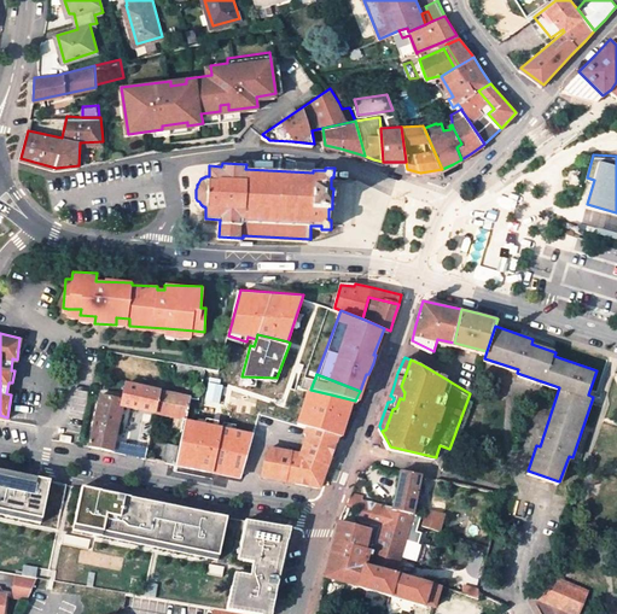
[(115,449),(116,440),(124,403),(156,410),(161,387),(128,380),(123,397),(103,391),(91,444),(115,449)]
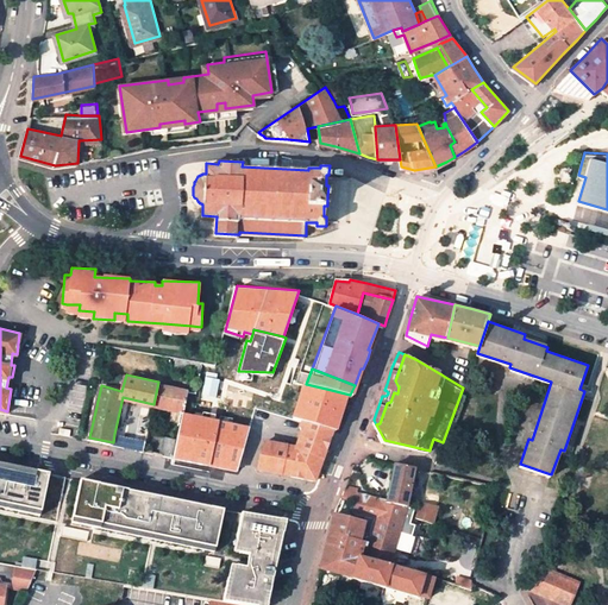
[(181,420),(182,410),(187,388),(158,382),(154,404),(173,409),(171,417),(181,420)]
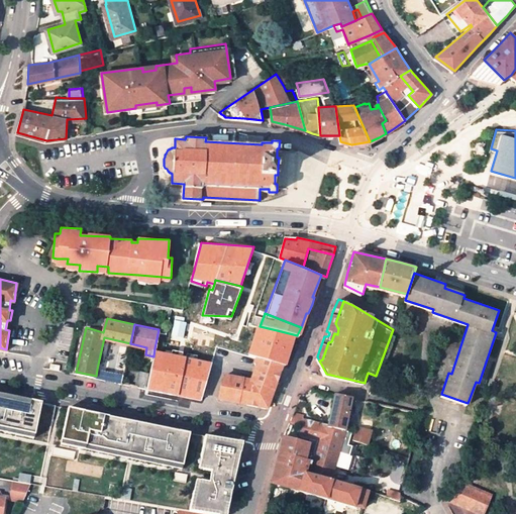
[(277,330),(260,326),(248,352),(261,355),(274,361),(283,363),(288,365),(293,349),(297,335),(277,330)]
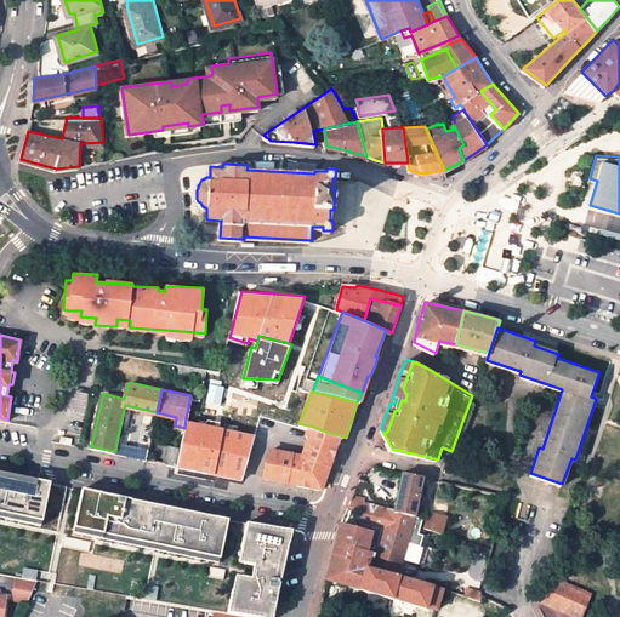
[(243,479),(256,433),(186,418),(185,428),(177,464),(243,479)]
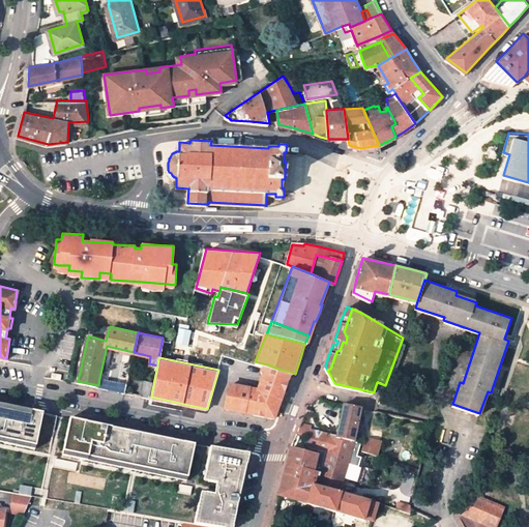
[(226,406),(262,413),(265,407),(281,370),(267,364),(259,388),(231,383),(226,406)]
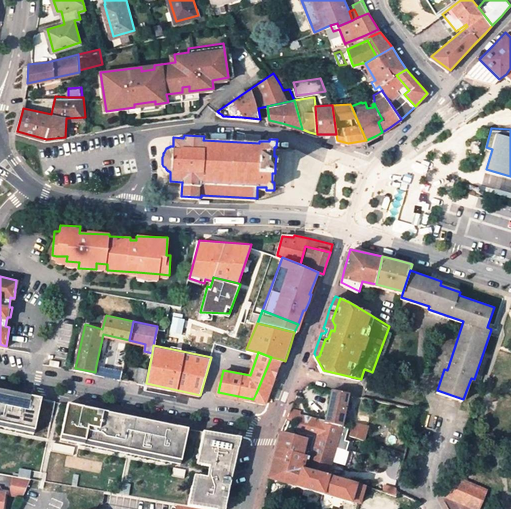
[(280,359),(271,357),(256,393),(253,399),(265,402),(270,389),(278,365),(280,359)]
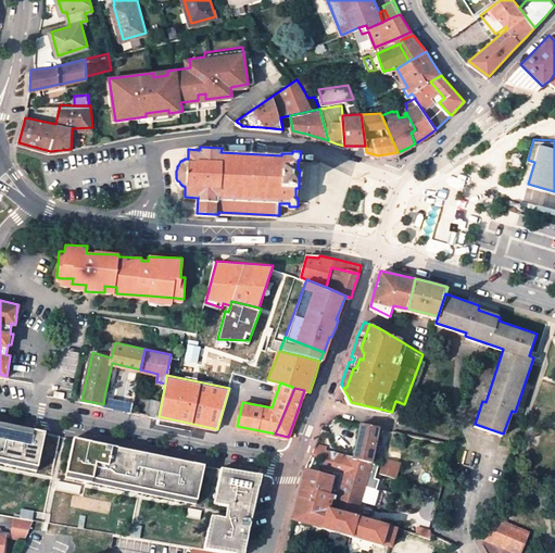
[(158,414),(161,398),(149,396),(146,412),(158,414)]
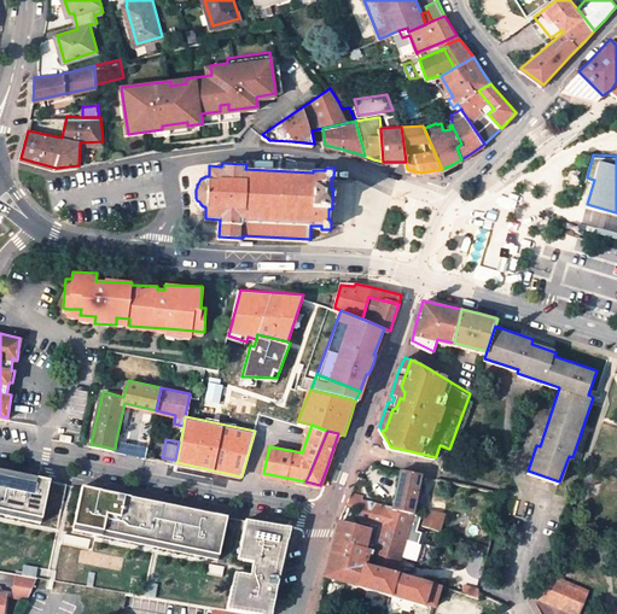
[(116,440),(115,449),(127,451),(129,443),(116,440)]
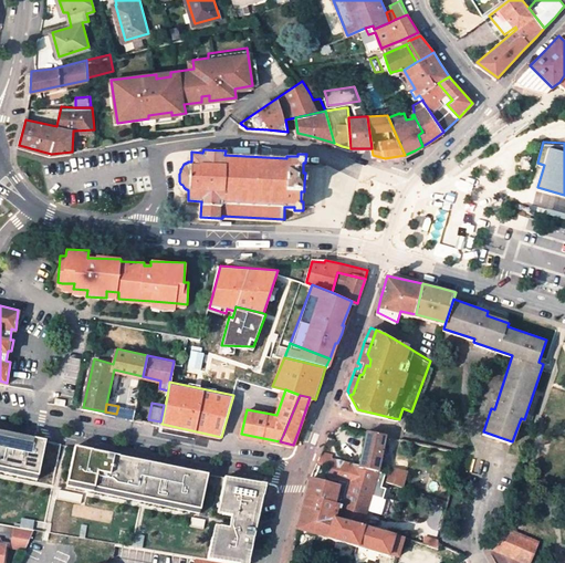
[(46,438),(0,427),(0,468),(39,477),(46,438)]
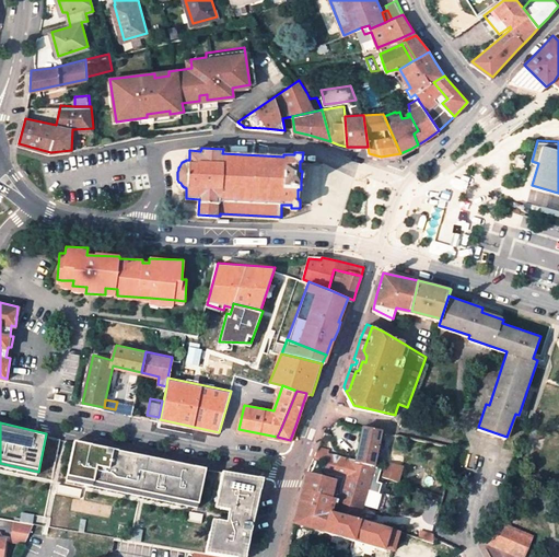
[(335,510),(360,517),(364,502),(369,488),(376,464),(374,464),(382,429),(363,425),(357,459),(329,452),(327,460),(325,470),(346,475),(340,491),(335,510)]
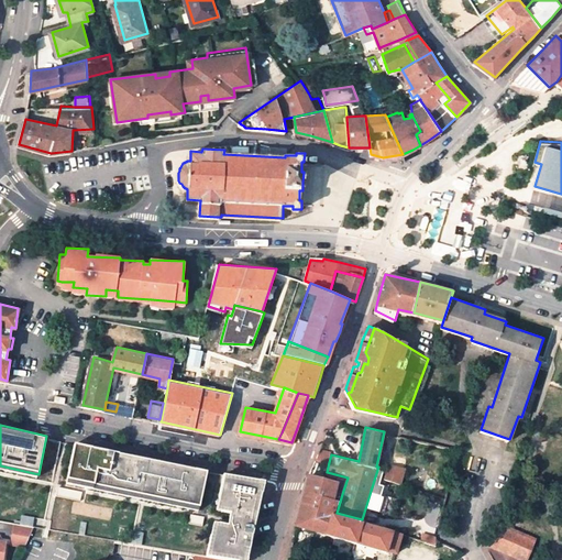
[(208,469),(75,441),(67,480),(200,507),(208,469)]
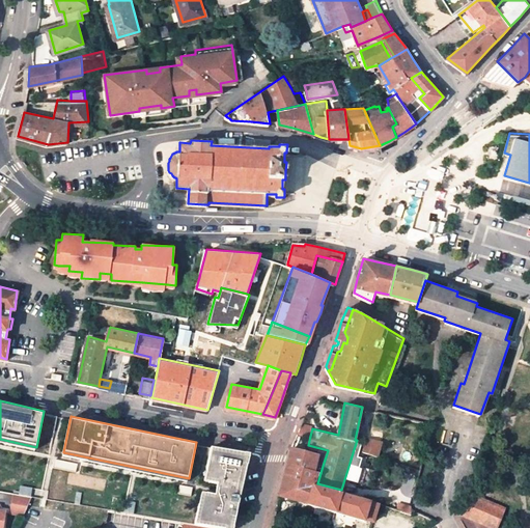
[(310,436),(312,428),(313,424),(303,421),(299,433),(310,436)]
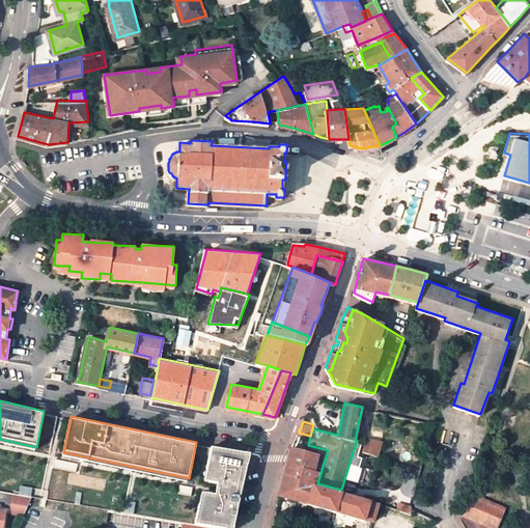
[(380,501),(341,490),(317,483),(323,466),(328,450),(308,445),(310,436),(299,433),(291,447),(289,456),(285,471),(280,494),(311,503),(365,518),(374,520),(380,501)]
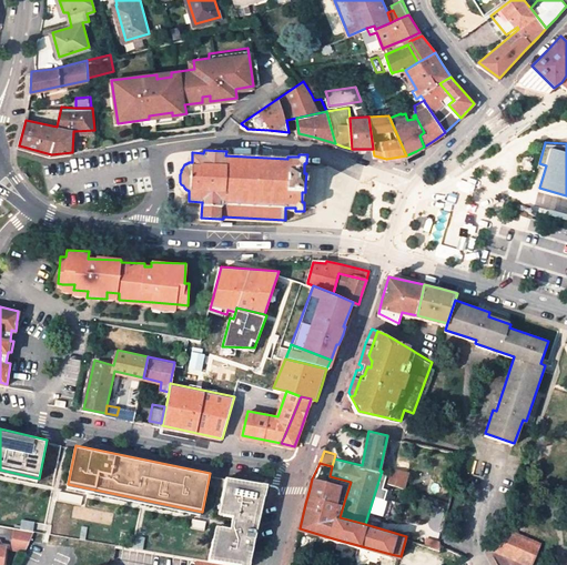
[(391,474),(388,481),(404,486),(408,471),(392,466),(391,474)]
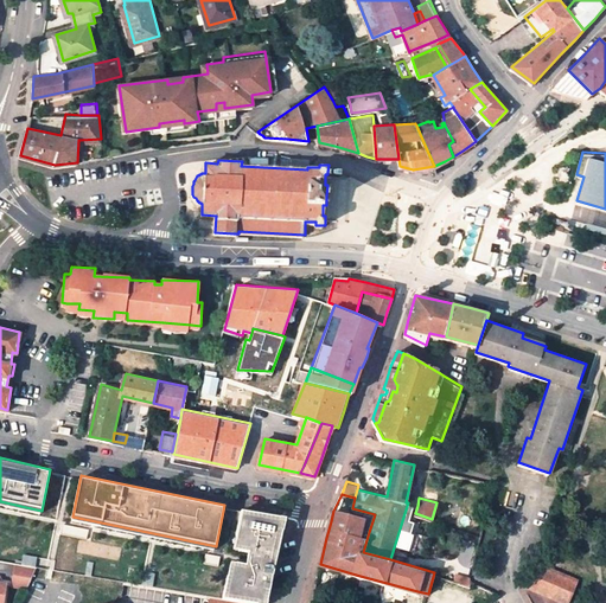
[(418,506),(408,502),(400,528),(412,532),(415,520),(409,519),(412,512),(415,513),(418,506)]
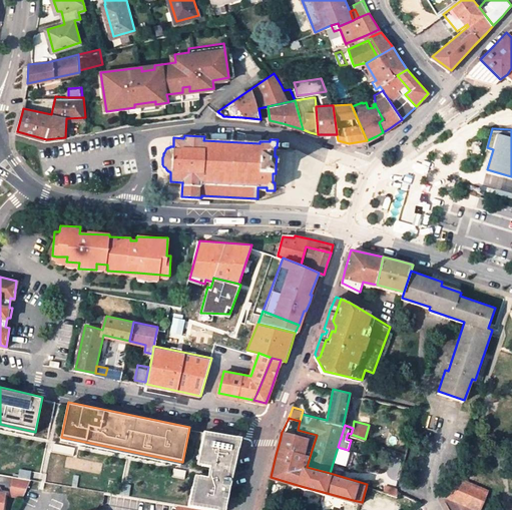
[(241,436),(203,430),(196,462),(208,465),(205,476),(194,473),(187,504),(213,509),(221,509),(223,509),(227,495),(231,476),(236,454),(241,436)]
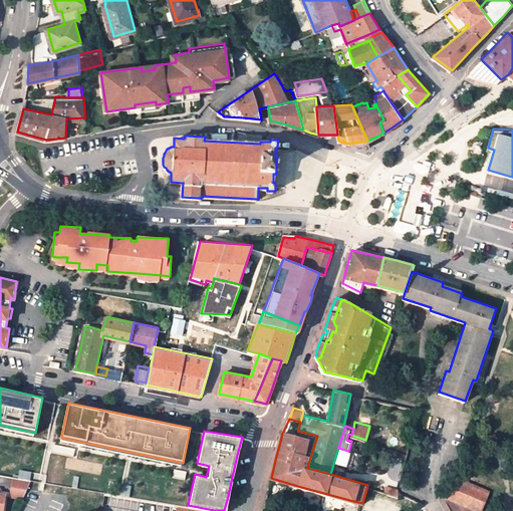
[(338,448),(334,461),(346,465),(350,451),(348,451),(338,448)]
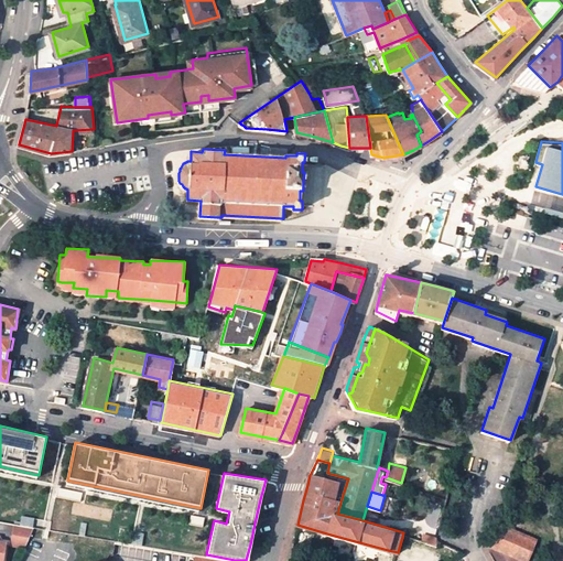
[(22,522),(33,524),(34,515),(23,514),(22,522)]
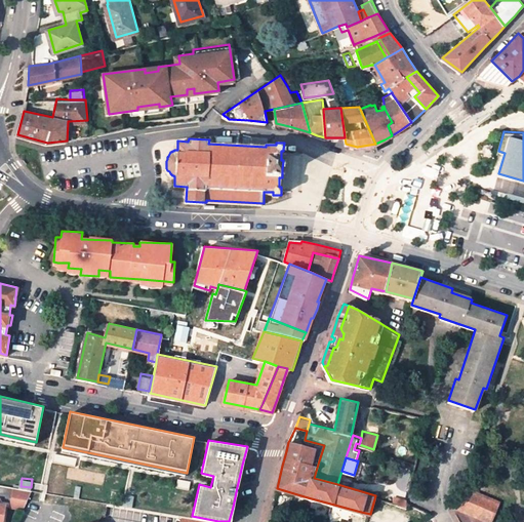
[(32,489),(12,485),(8,506),(24,508),(32,489)]
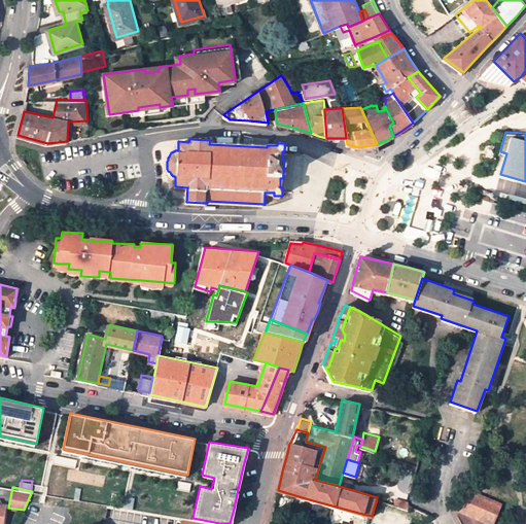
[(466,487),(457,509),(494,523),(503,502),(466,487)]
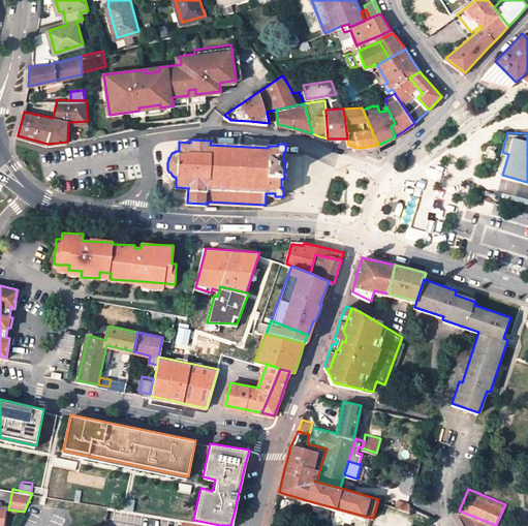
[(411,505),(411,502),(398,498),(396,504),(410,508),(411,505)]
